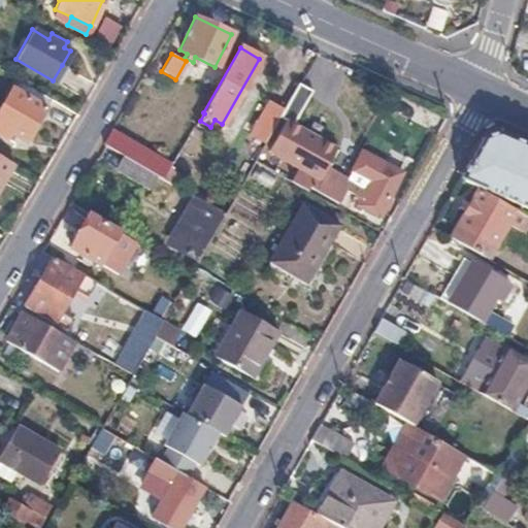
[(68,68),(62,65),(53,80),(59,84),(68,68)]
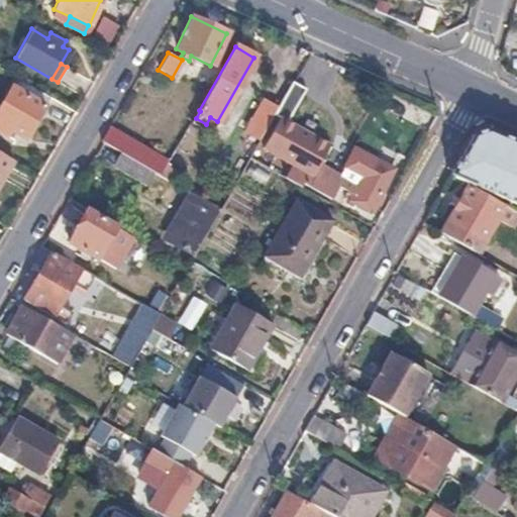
[(306,86),(294,79),(279,105),(274,114),(280,117),(286,120),(306,86)]
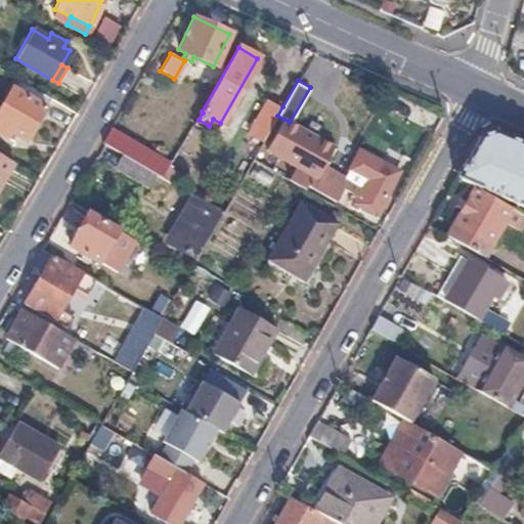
[(19,93),(8,87),(0,102),(0,135),(4,138),(8,132),(24,141),(48,97),(25,84),(19,93)]
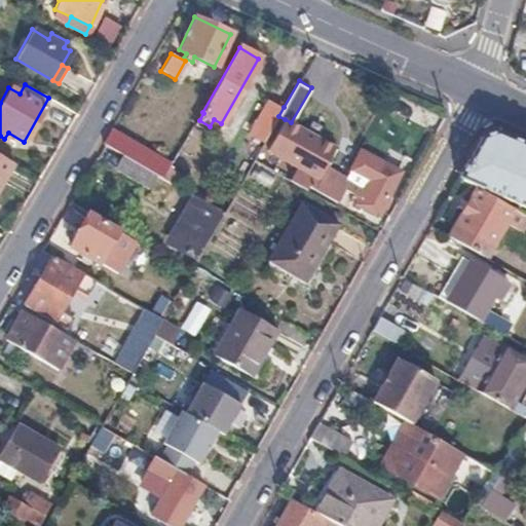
[(284,107),(270,100),(252,132),(265,140),(278,116),(284,107)]
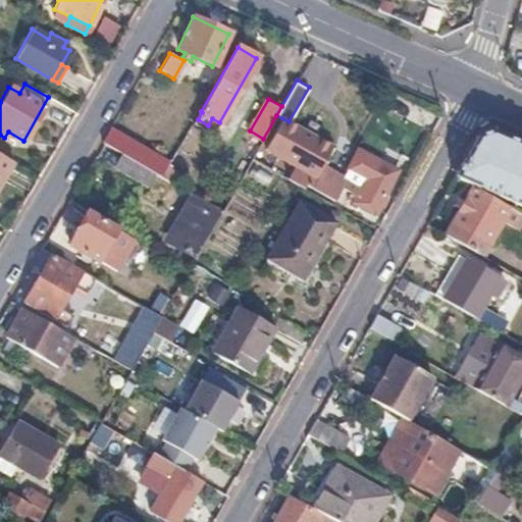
[(297,164),(290,178),(304,187),(306,183),(332,199),(342,184),(353,191),(348,199),(375,215),(401,172),(362,149),(346,177),(321,163),(330,146),(289,121),(282,118),(266,147),(282,156),(280,160),(285,163),(288,159),(297,164)]
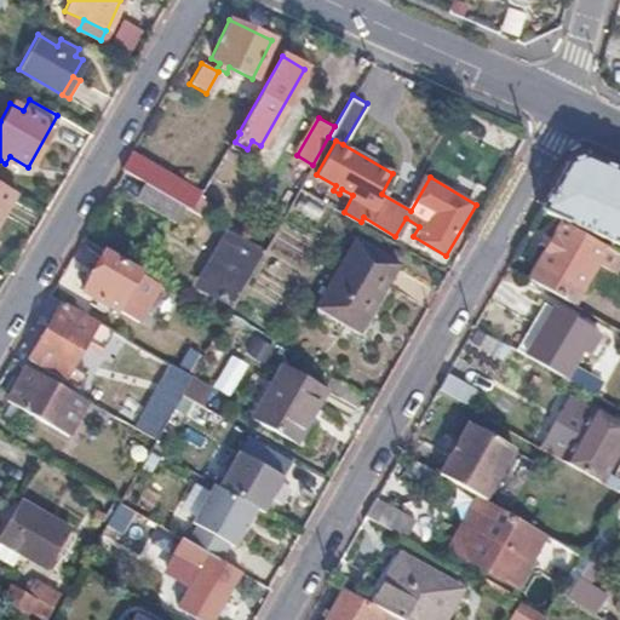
[(120,168),(121,170),(145,183),(154,188),(162,173),(128,154),(120,168)]
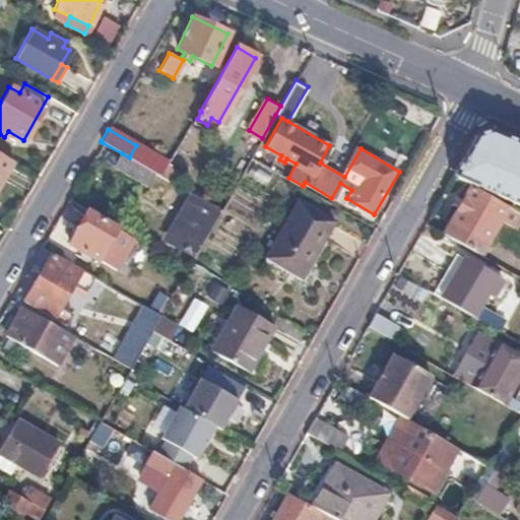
[(474,137),(451,178),(519,207),(519,144),(492,132),(482,135),(474,137)]
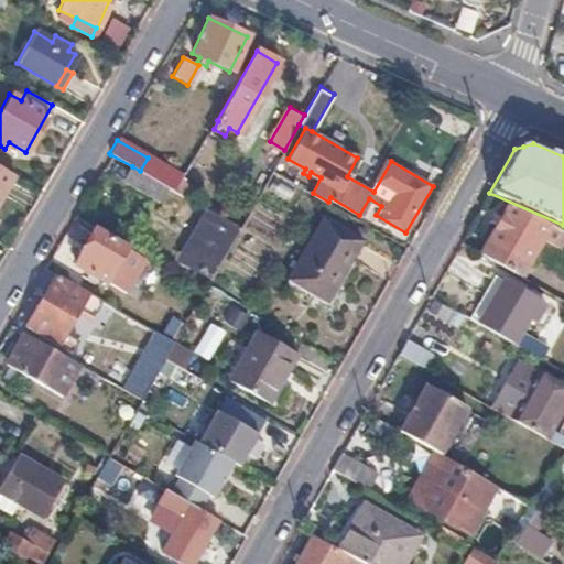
[(290,166),(279,160),(272,170),(284,176),(290,166)]
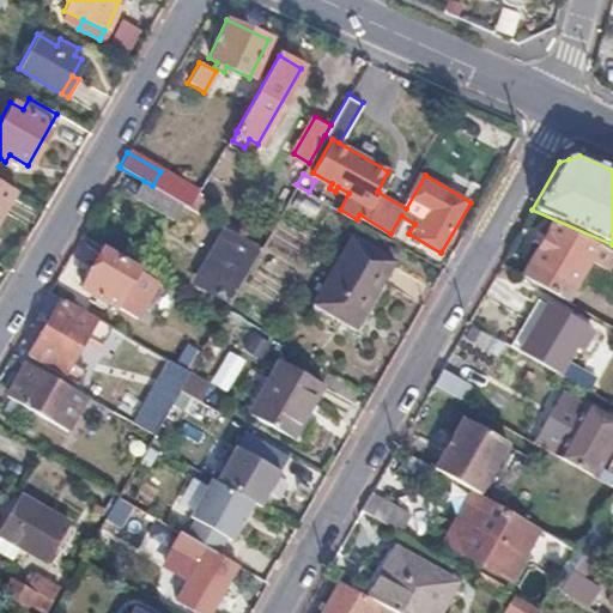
[(170,178),(163,192),(189,207),(196,194),(170,178)]
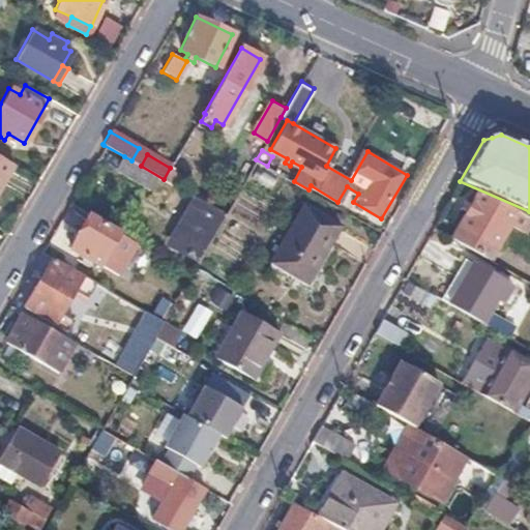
[(0,186),(13,165),(0,156),(0,186)]
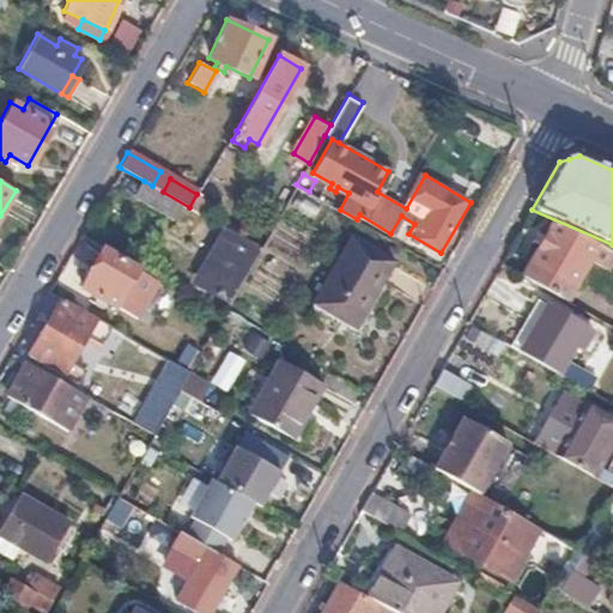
[(144,181),(134,198),(178,223),(183,214),(195,220),(200,213),(189,207),(163,192),(152,186),(144,181)]
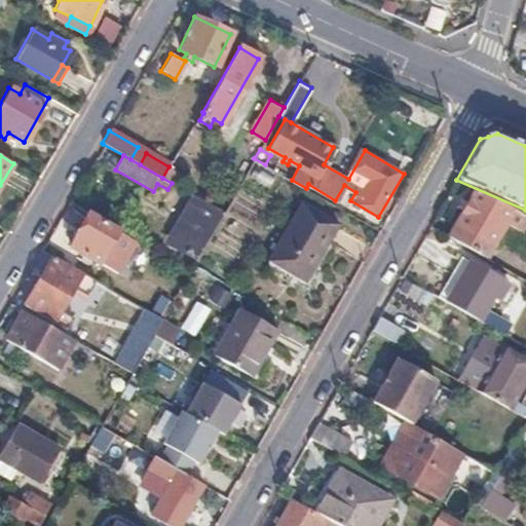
[(207,188),(193,181),(187,192),(192,194),(200,199),(207,188)]
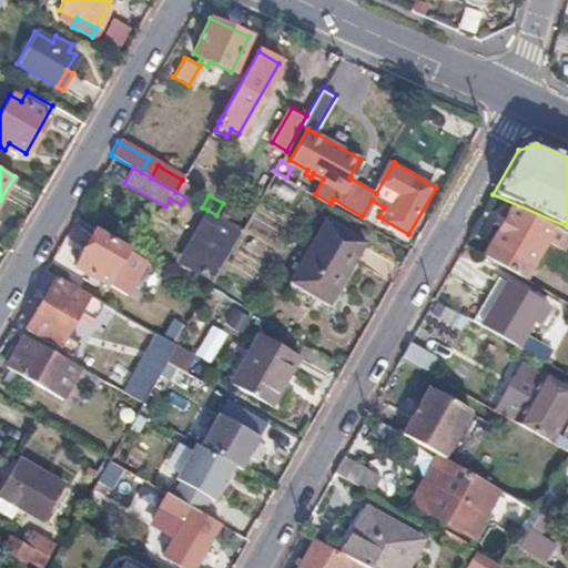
[(553,227),(513,205),(484,256),(524,279),(537,255),(545,242),(553,227)]
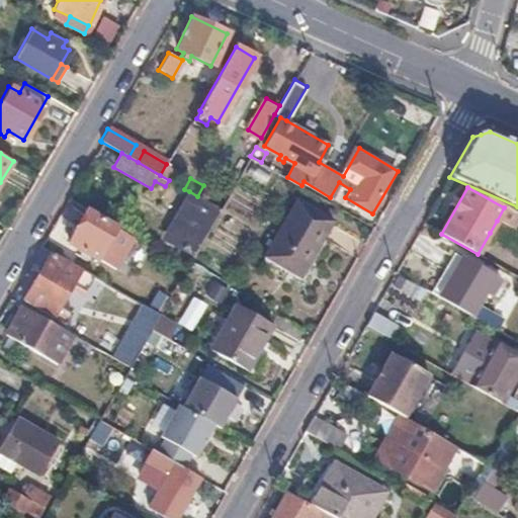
[(197,196),(189,191),(161,242),(191,259),(220,209),(197,196)]
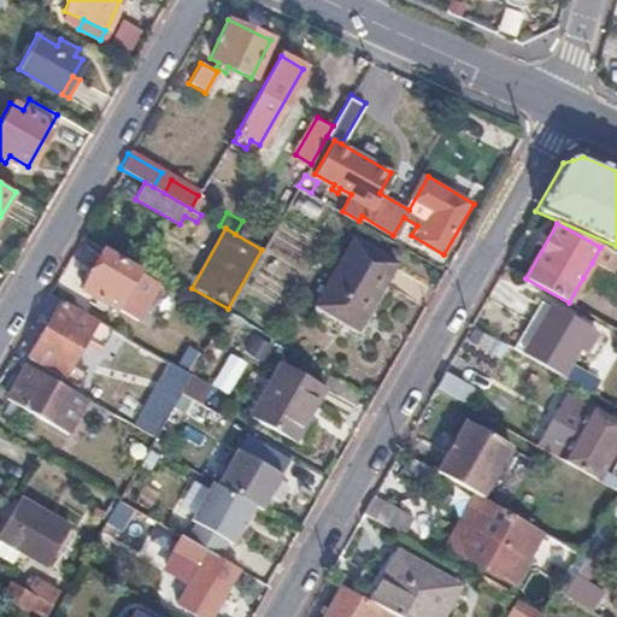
[(395,265),(353,241),(316,306),(357,329),(395,265)]
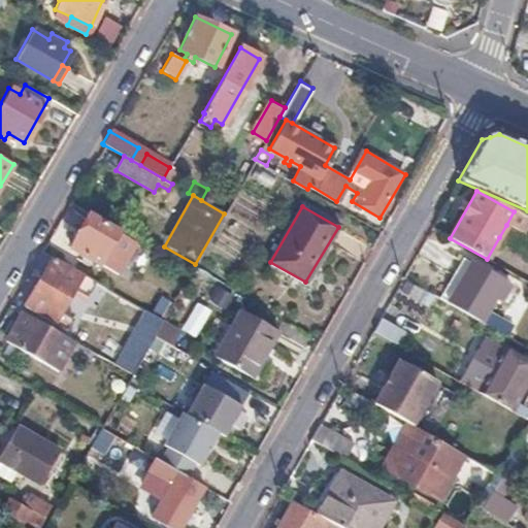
[(134,242),(88,215),(68,248),(116,274),(134,242)]
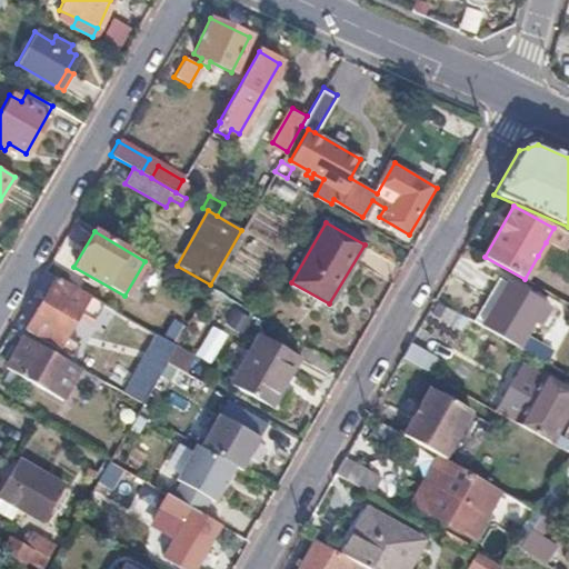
[(550,245),(546,242),(538,256),(542,259),(550,245)]
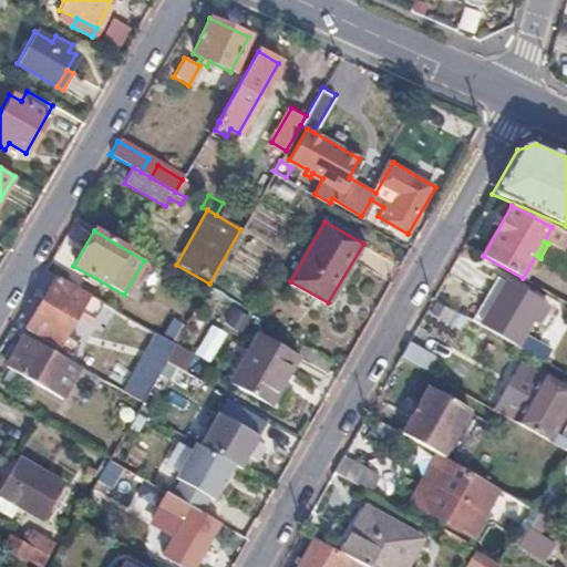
[(101,301),(57,275),(27,329),(71,354),(78,342),(63,334),(75,315),(90,322),(101,301)]
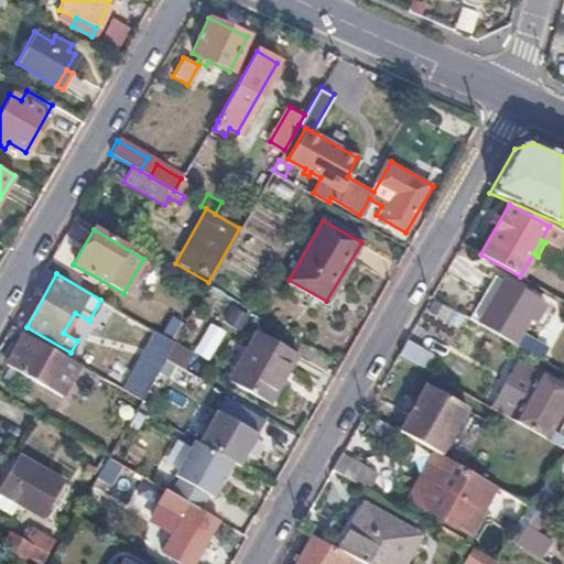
[(502,282),(492,277),(467,320),(477,326),(502,282)]
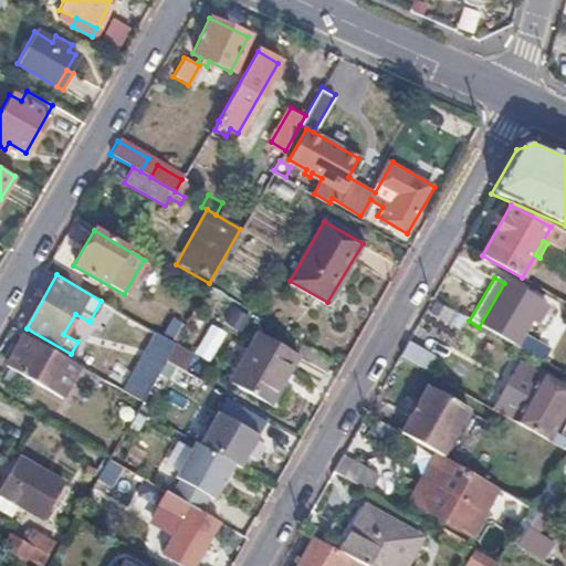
[(538,303),(504,283),(479,327),(513,347),(538,303)]
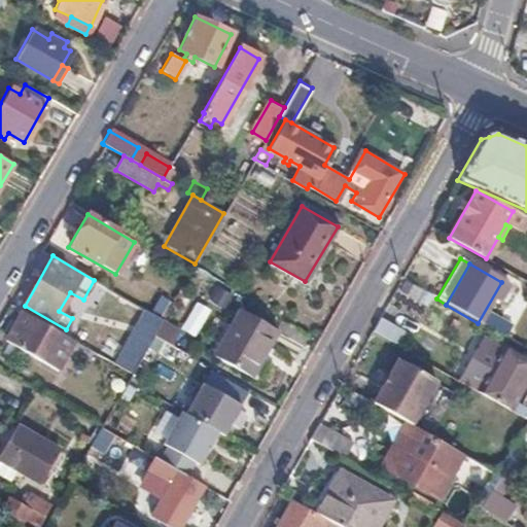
[(83,346),(22,308),(5,338),(34,354),(38,347),(61,360),(64,355),(74,361),(83,346)]
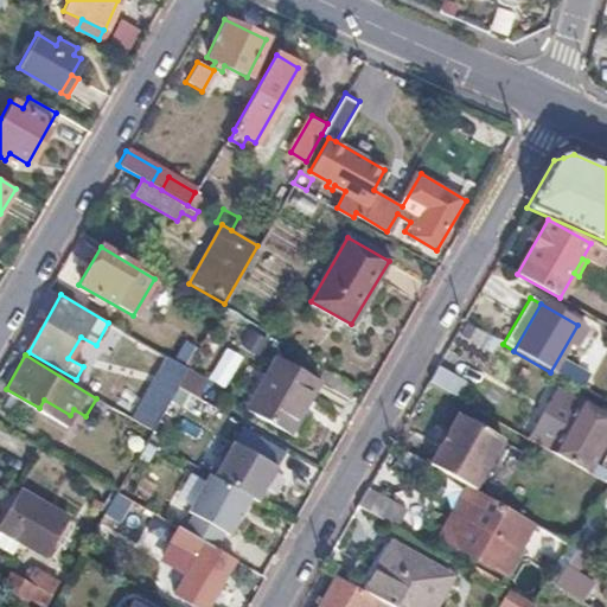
[(320,381),(279,356),(249,410),(298,438),(317,403),(310,398),(320,381)]
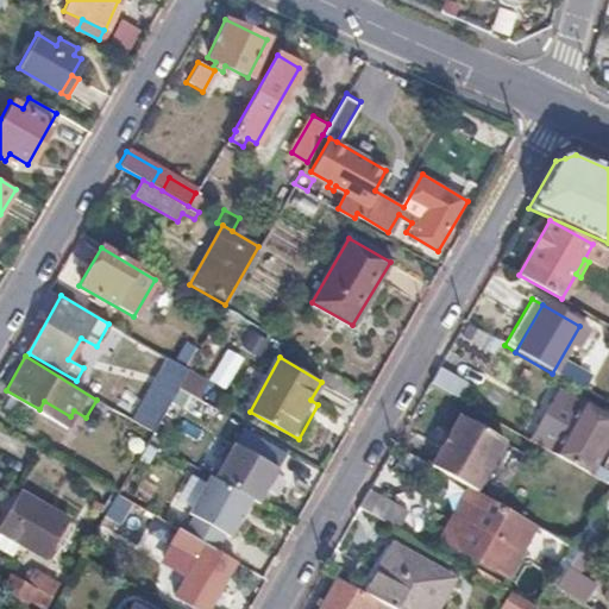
[(140,425),(157,432),(175,390),(200,400),(208,381),(165,363),(140,425)]
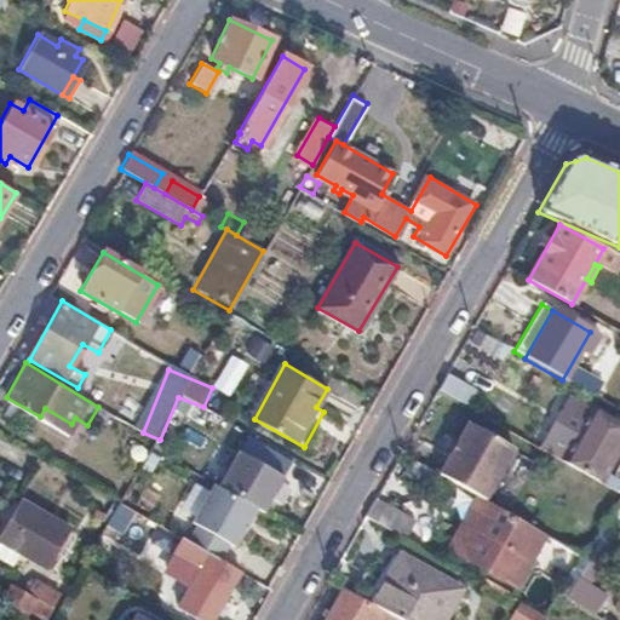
[(446,374),(437,389),(464,405),(472,390),(446,374)]
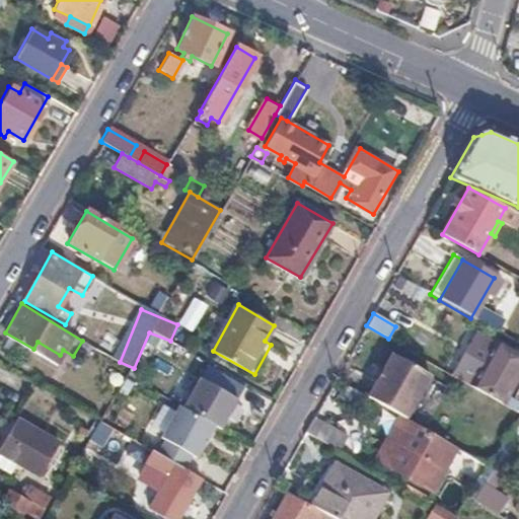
[(518,336),(482,315),(477,322),(518,346),(518,336)]
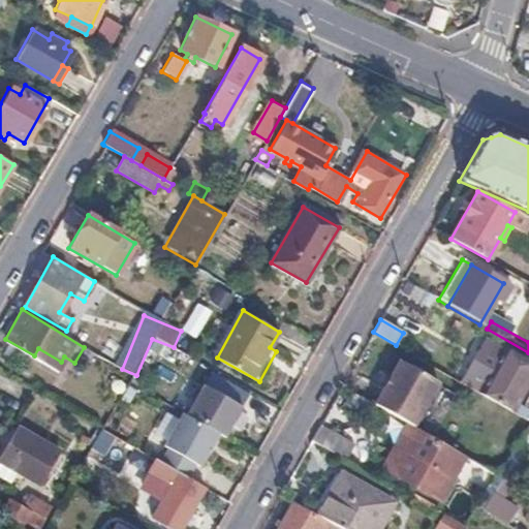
[(484,340),(476,351),(496,362),(502,350),(484,340)]
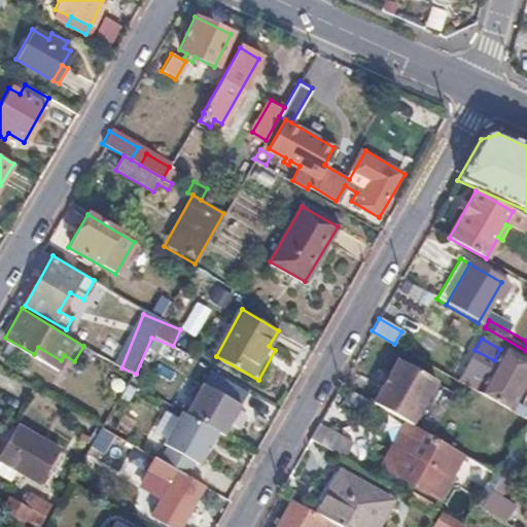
[(494,360),(475,350),(457,382),(526,422),(526,420),(526,412),(514,405),(526,382),(526,362),(501,348),(500,349),(494,360)]
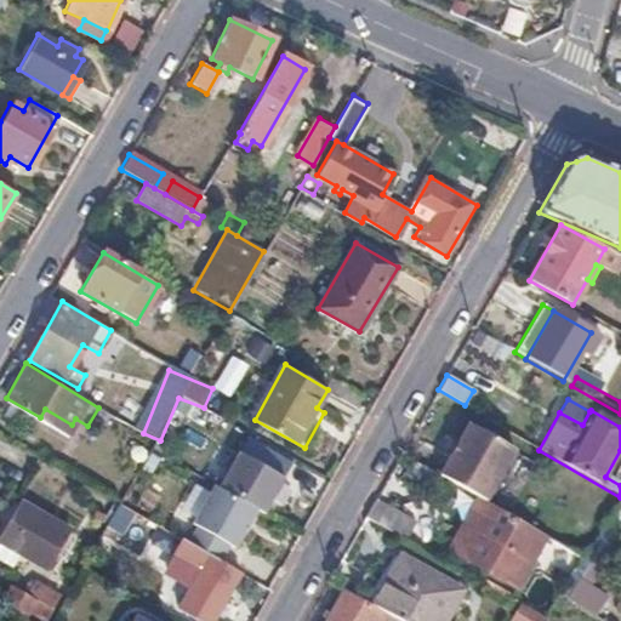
[(508,449),(468,426),(439,477),(479,500),(508,449)]
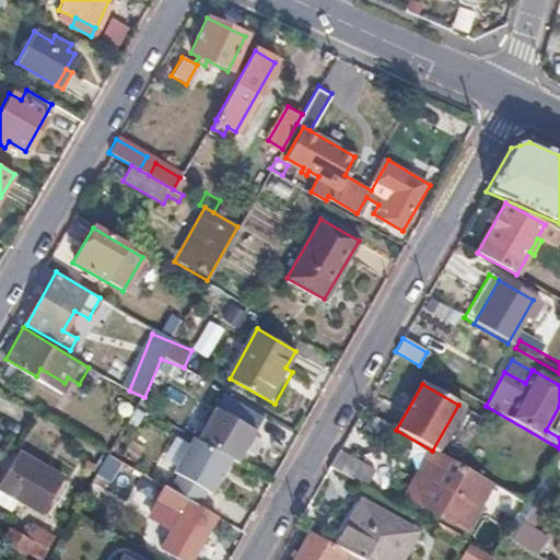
[(255,431),(213,408),(196,440),(230,459),(236,464),(255,431)]
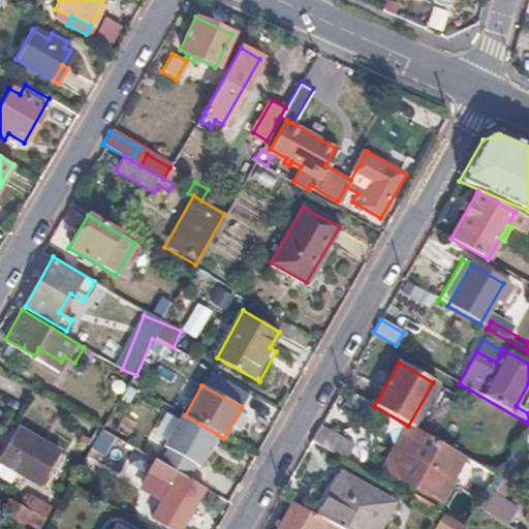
[(185,415),(181,413),(162,446),(167,448),(194,464),(198,466),(217,434),(185,415)]
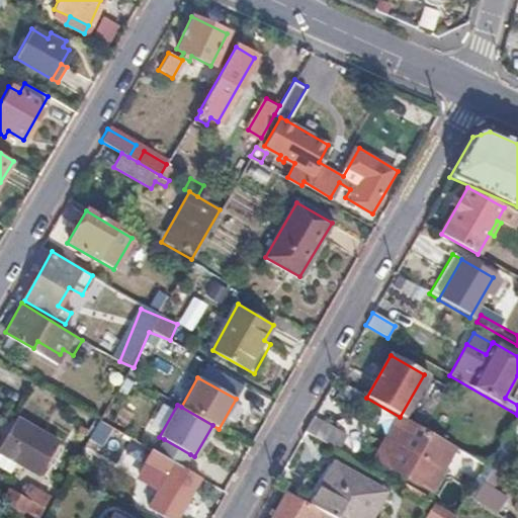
[(517,415),(505,434),(517,442),(517,415)]
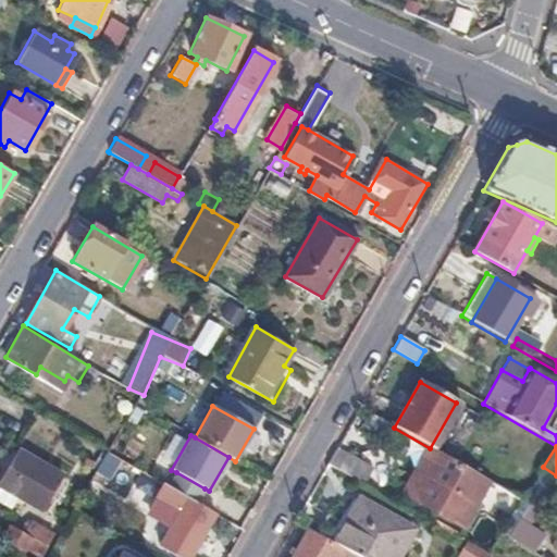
[(336,448),(327,466),(360,484),(370,467),(336,448)]
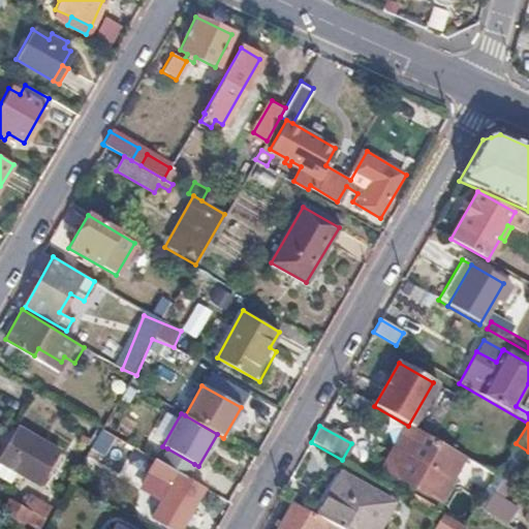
[(472,462),(414,429),(391,472),(448,505),(472,462)]
